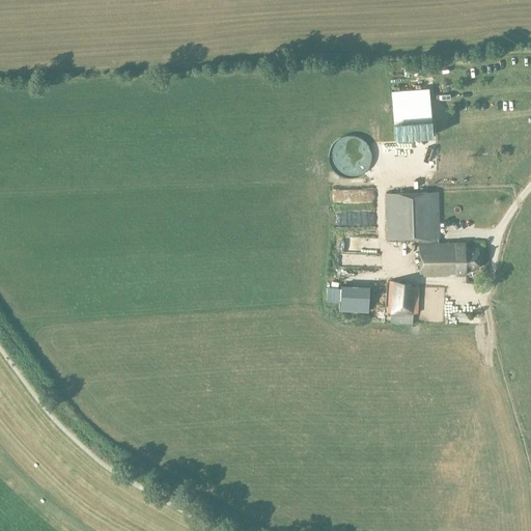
[(438,193),(386,195),(387,240),(418,239),(420,274),(423,274),(423,276),(447,276),(447,273),(455,273),(455,275),(466,275),(466,269),(478,269),(477,248),(465,248),(465,243),(438,244),(438,238),(439,238),(438,193)]
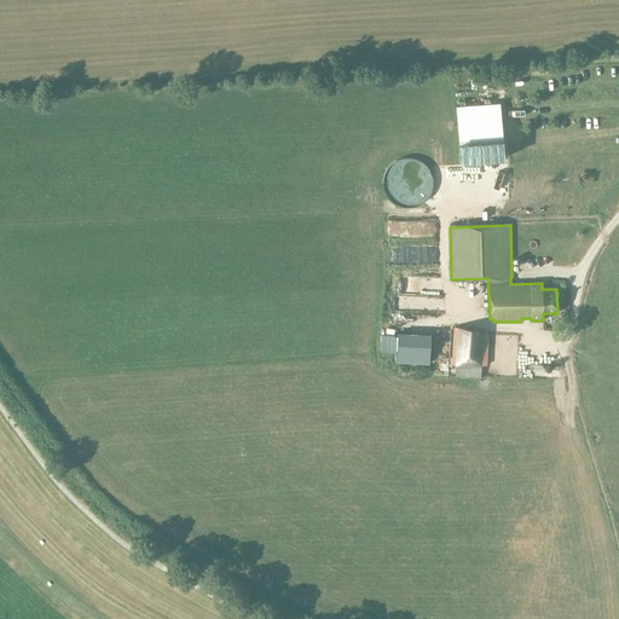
[(400,307),(433,305),(432,293),(410,294),(409,289),(400,289),(400,307)]
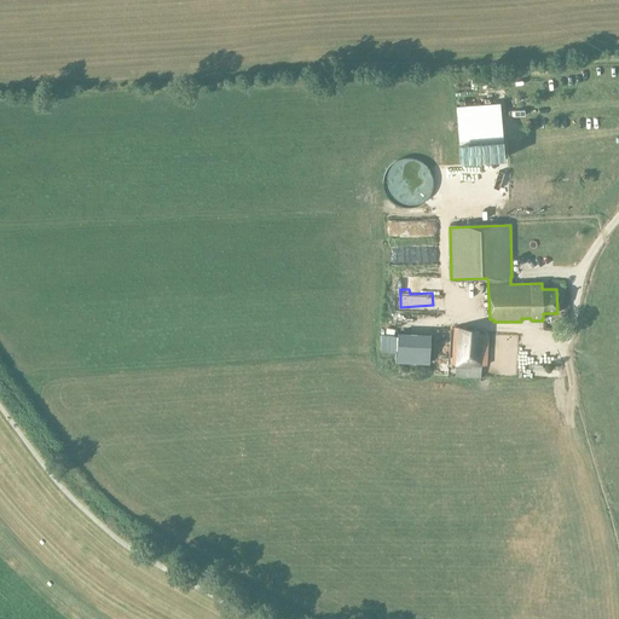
[(440,325),(440,312),(398,312),(398,325),(440,325)]
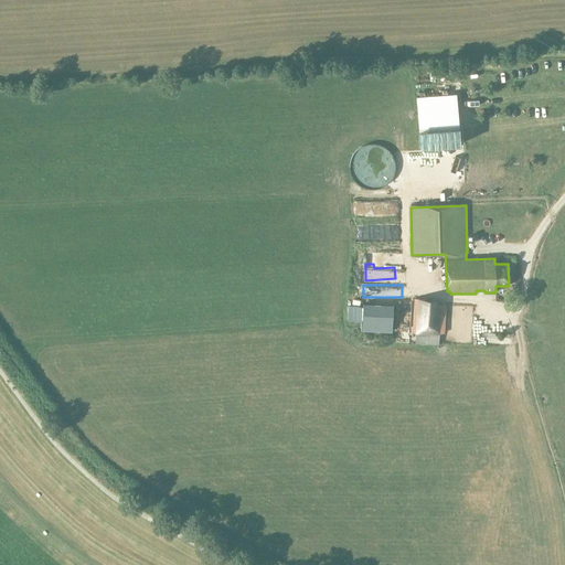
[(415,299),(413,333),(416,333),(415,344),(438,345),(439,334),(444,334),(445,306),(436,305),(436,300),(415,299)]
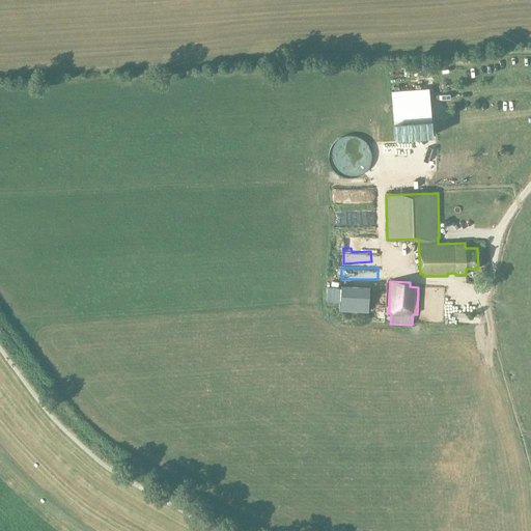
[(470,296),(453,297),(454,311),(471,310),(470,296)]
